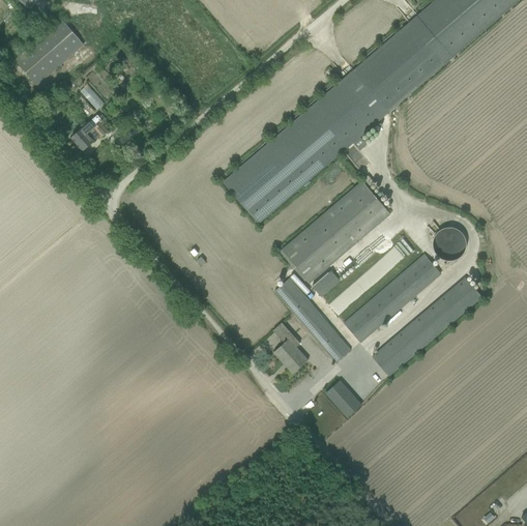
[(16,0),(28,15),(45,0),(16,0)]
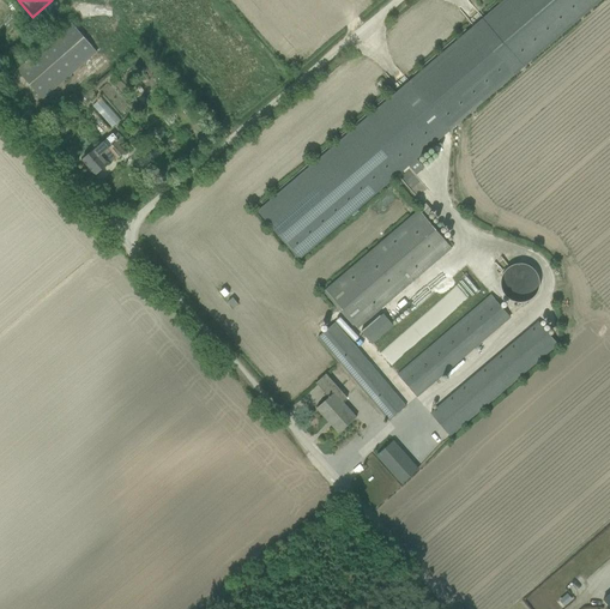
[(44,97),(100,49),(73,19),(18,66),(44,97)]
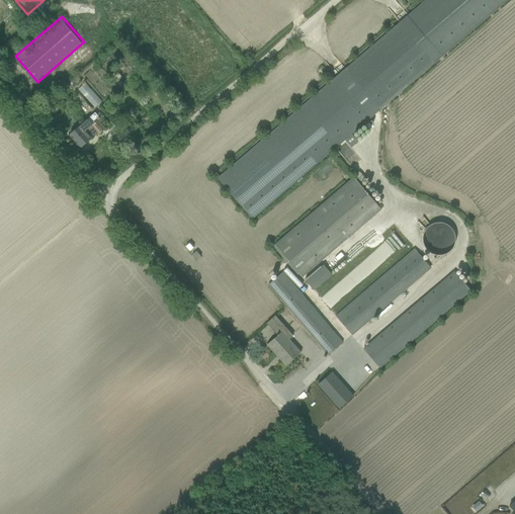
[(404,22),(217,173),(252,217),(347,140),(352,146),(360,140),(353,132),(437,63),(404,22)]
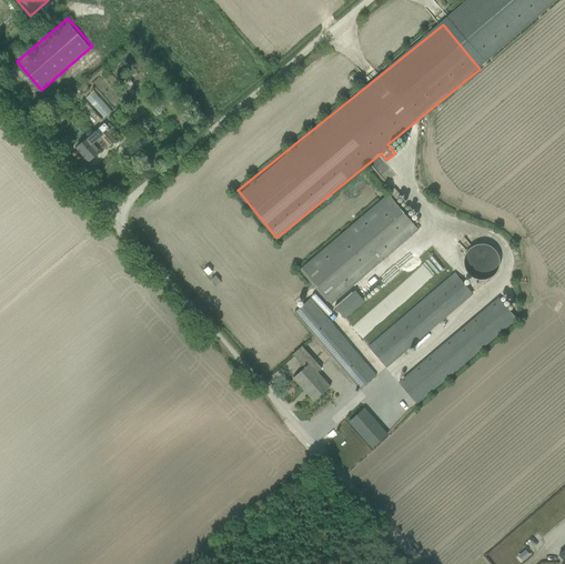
[(106,116),(113,109),(93,89),(87,96),(106,116)]
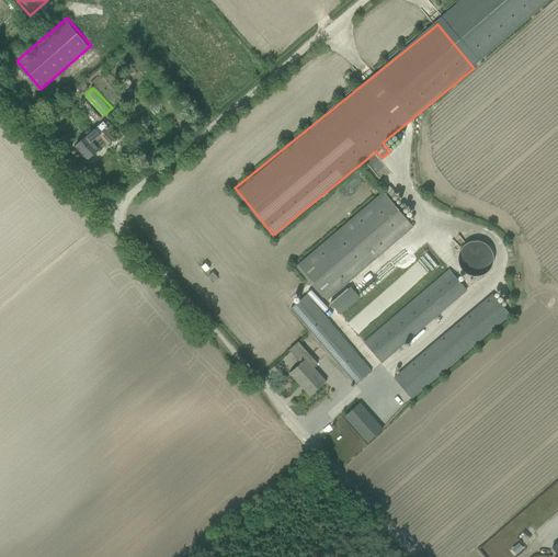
[(86,156),(109,136),(94,120),(71,139),(86,156)]
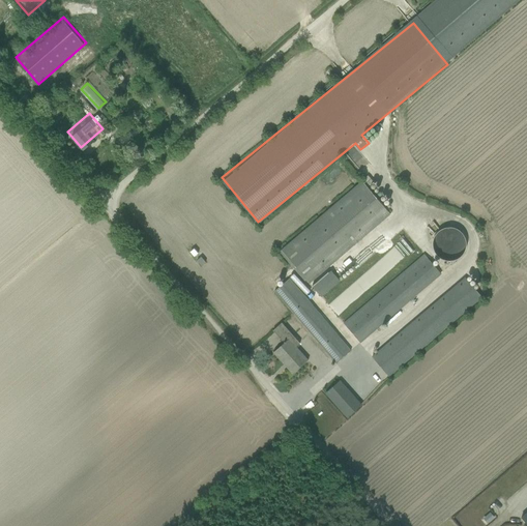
[(359,151),(355,155),(374,175),(378,171),(359,151)]
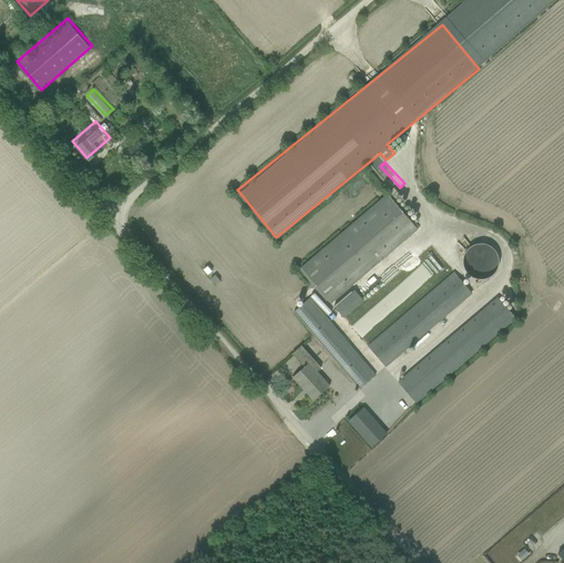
[(391,192),(300,264),(330,300),(420,228),(391,192)]
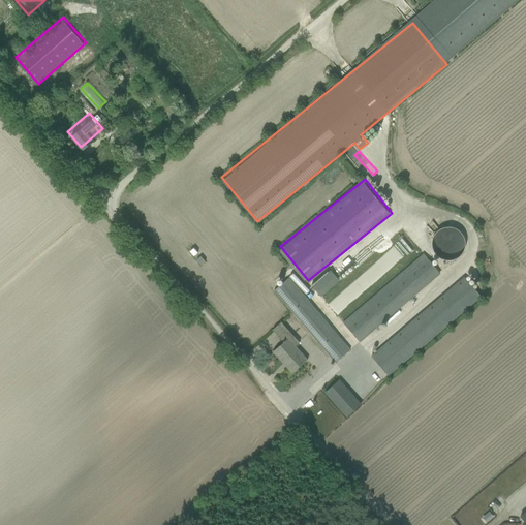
[(438,220),(428,243),(457,256),(467,234),(438,220)]
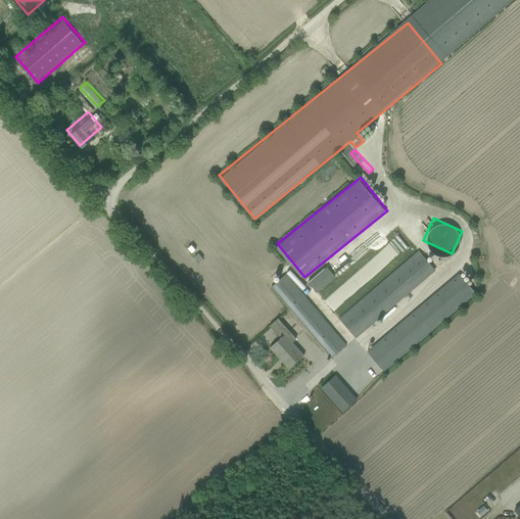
[(421,248),(339,316),(358,337),(368,329),(374,336),(364,344),(384,370),(478,292),(460,270),(418,304),(409,293),(437,269),(421,248)]
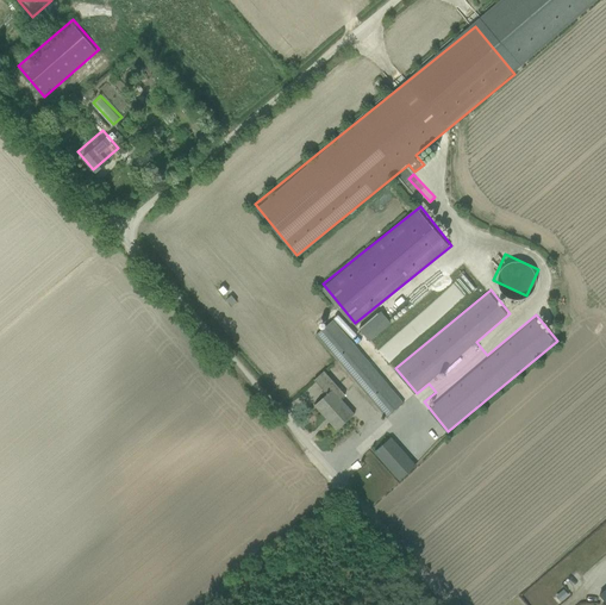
[(380,306),(357,323),(360,325),(381,310),(380,306)]
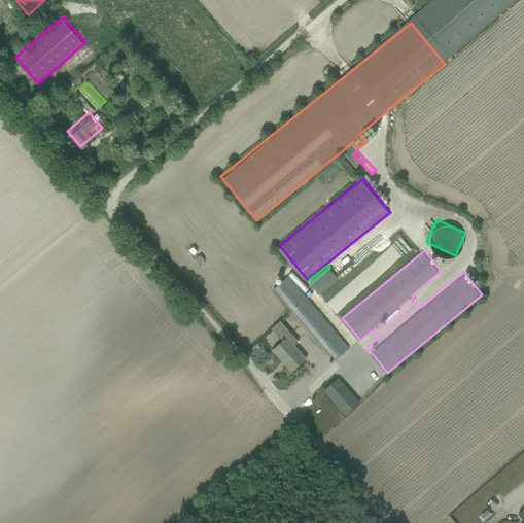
[(312,282),(320,293),(340,278),(332,267),(312,282)]
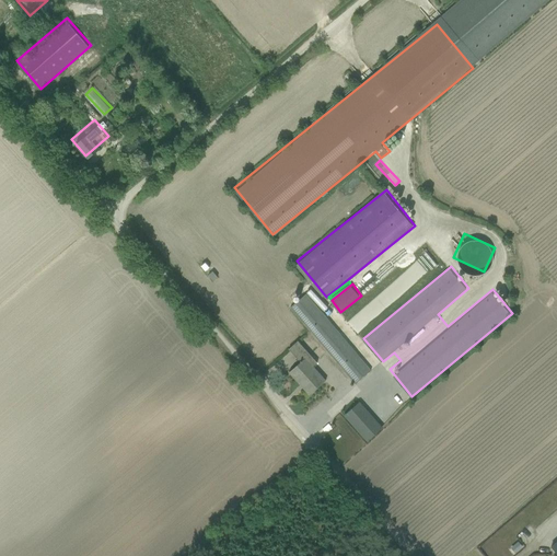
[(290,304),(357,382),(373,368),(306,290),(290,304)]
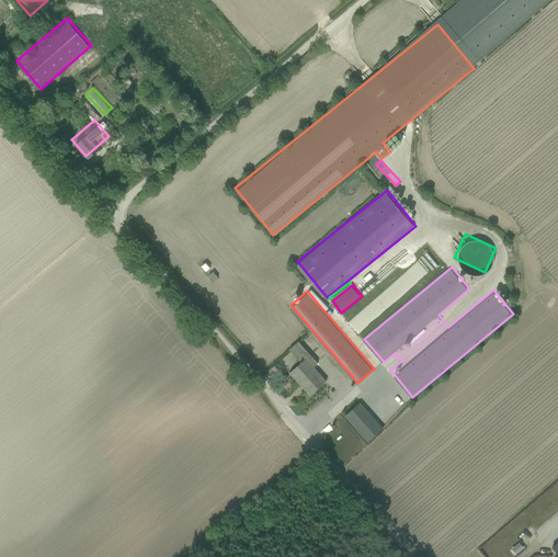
[(367,316),(361,320),(367,330),(374,326),(367,316)]
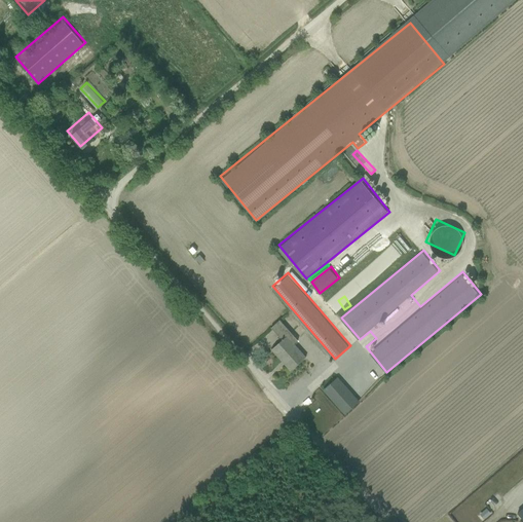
[(287,368),(303,353),(283,332),(267,346),(287,368)]
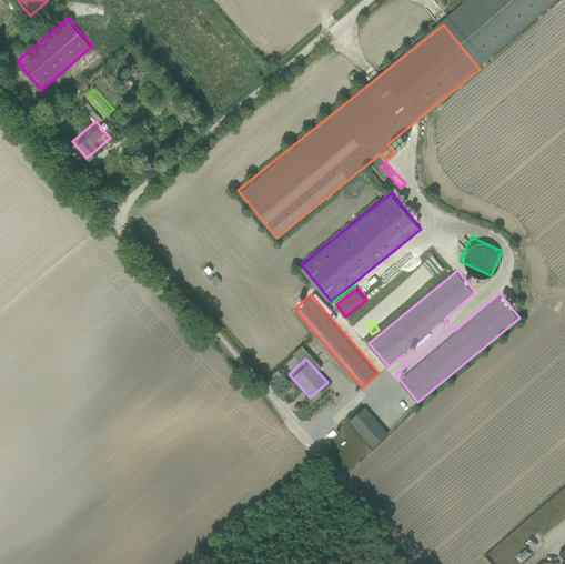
[(365,404),(349,420),(373,446),(390,431),(365,404)]
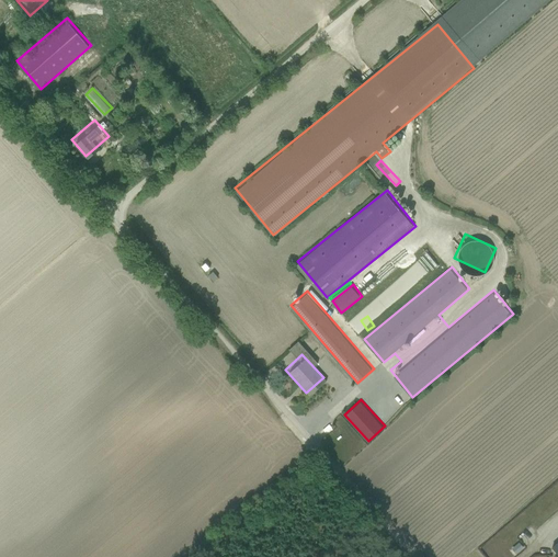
[(332,419),(325,427),(328,431),(337,422),(332,419)]
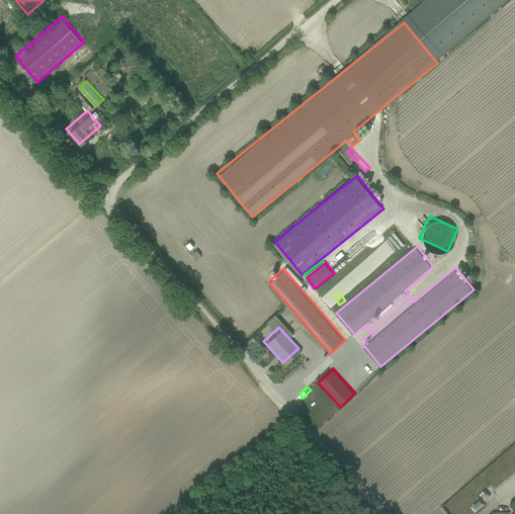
[(477,508),(484,503),(480,498),(473,503),(477,508)]
